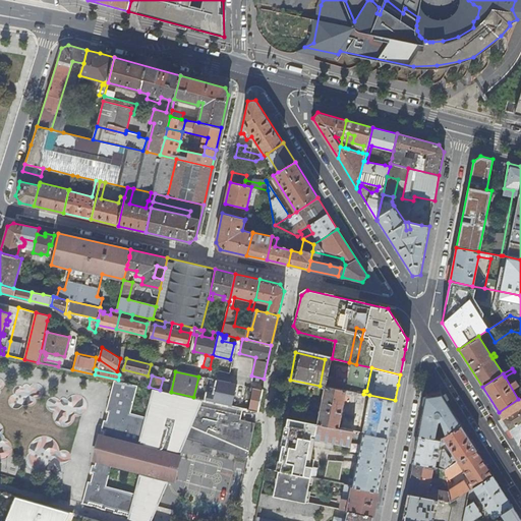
[(163,379),(160,390),(167,391),(171,379),(163,377),(163,379)]
